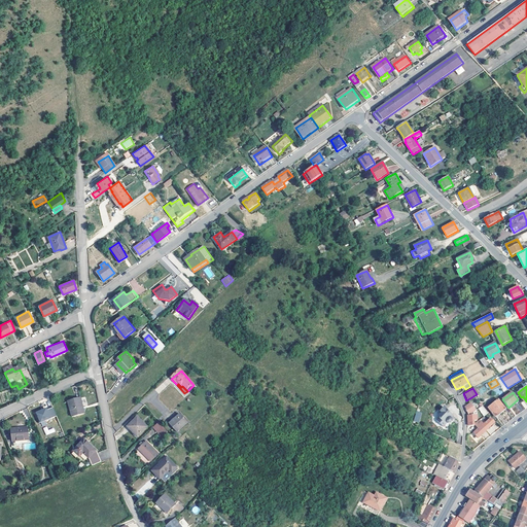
[(86,412),(81,396),(71,399),(73,407),(71,408),(73,416),(86,412)]
